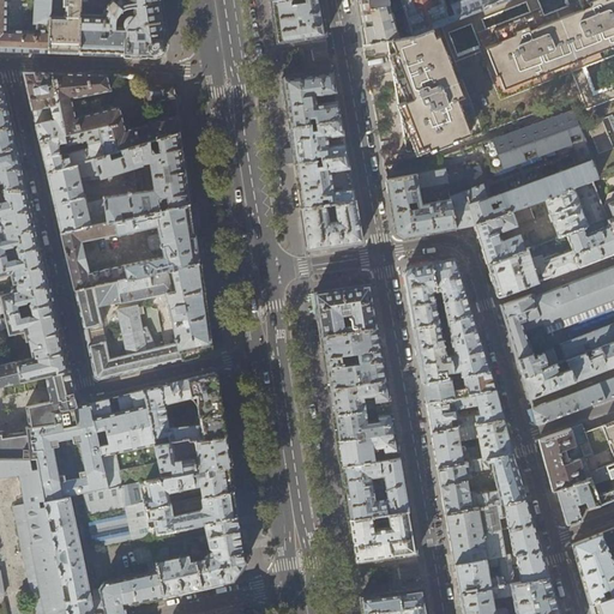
[(20,52),(48,53),(50,16),(50,0),(0,0),(0,50),(17,52),(20,52)]
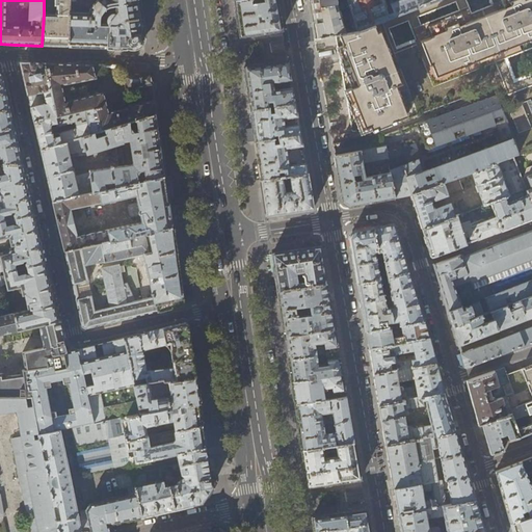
[(70,0),(55,0),(55,5),(58,5),(57,15),(44,14),(42,46),(54,46),(68,46),(70,11),(70,0)]
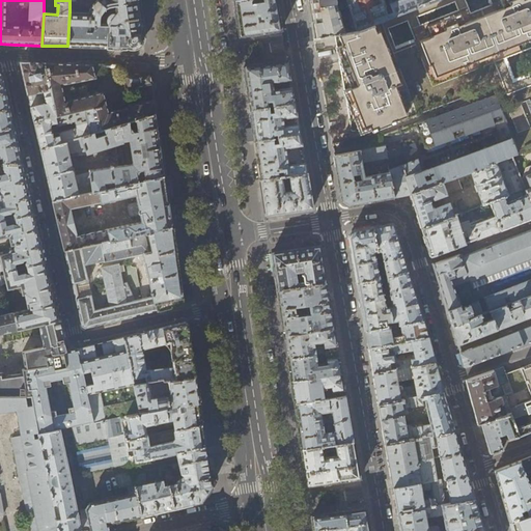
[(143,35),(142,30),(139,7),(138,0),(96,0),(93,3),(90,7),(88,14),(70,11),(67,46),(96,47),(107,47),(122,48),(127,48),(127,47),(129,47),(130,48),(134,48),(137,47),(140,44),(142,40),(143,35)]
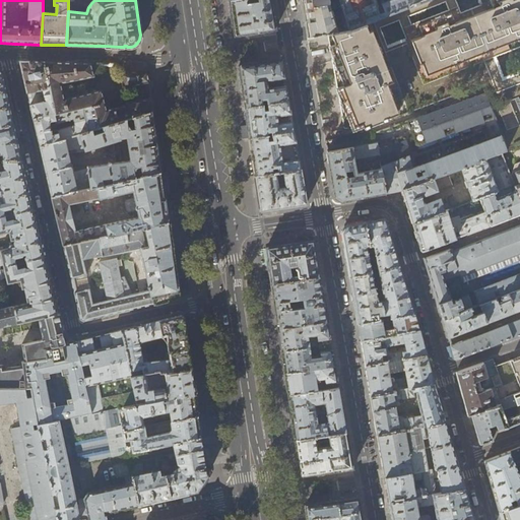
[(272,12),(269,0),(257,0),(258,1),(246,3),(245,0),(233,0),(229,1),(232,18),(235,36),(275,29),(272,12)]
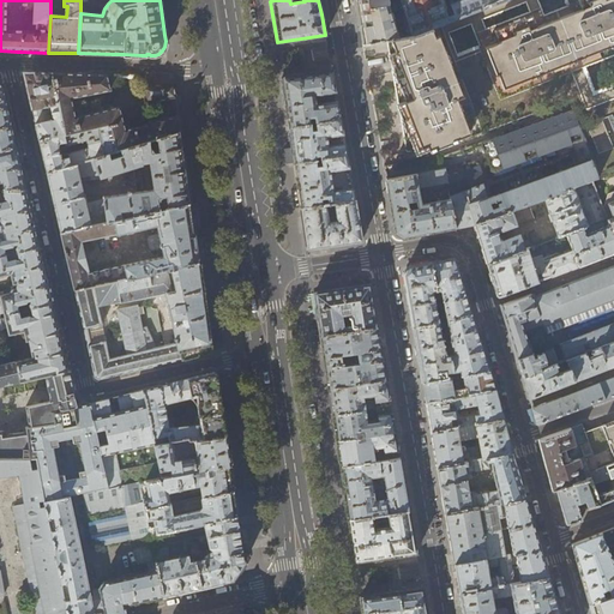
[(354,0),(359,23),(362,44),(386,40),(415,35),(408,14),(392,19),(387,2),(386,0),(354,0)]
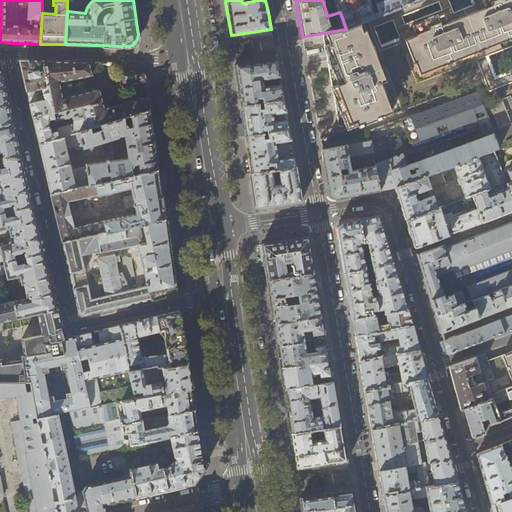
[(340,126),(357,123),(359,127),(367,121),(381,119),(381,118),(474,83),(477,91),(476,91),(498,149),(511,143),(511,0),(420,0),(346,29),(322,33),(324,42),(325,48),(326,54),(338,126),(340,126)]
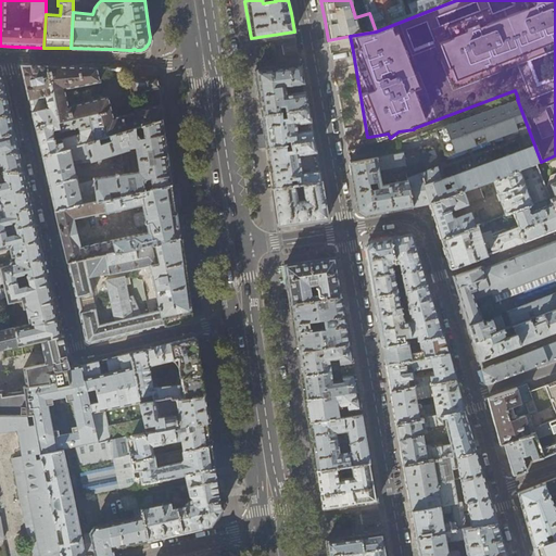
[(401,12),(396,0),(365,0),(369,13),(376,32),(456,0),(418,0),(406,4),(408,9),(401,12)]
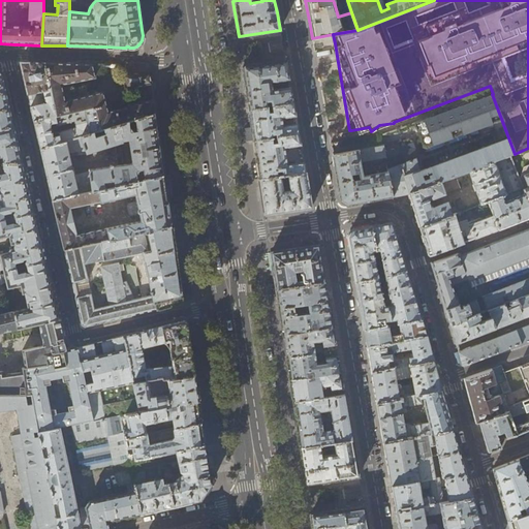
[(245,54),(255,56),(256,47),(246,44),(245,54)]
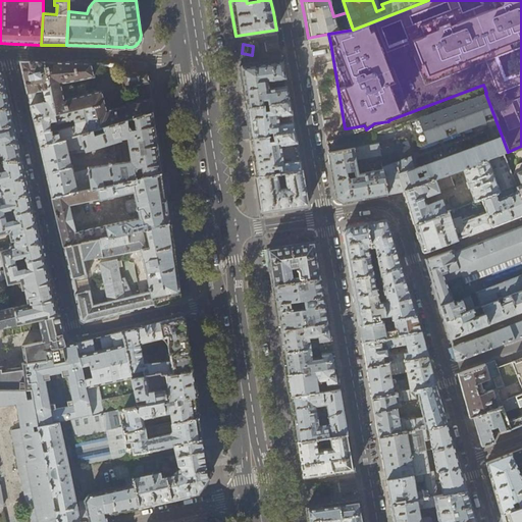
[(246,108),(289,102),(286,86),(268,89),(267,81),(284,79),(283,69),(281,59),(240,66),(243,87),(246,108)]
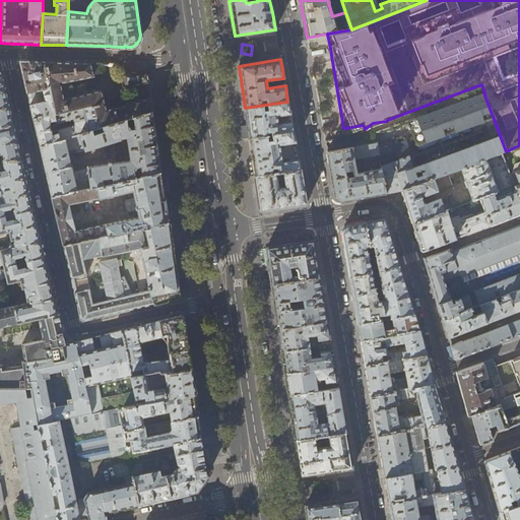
[(27,98),(33,119),(55,114),(44,62),(19,61),(22,74),(26,92),(27,98)]
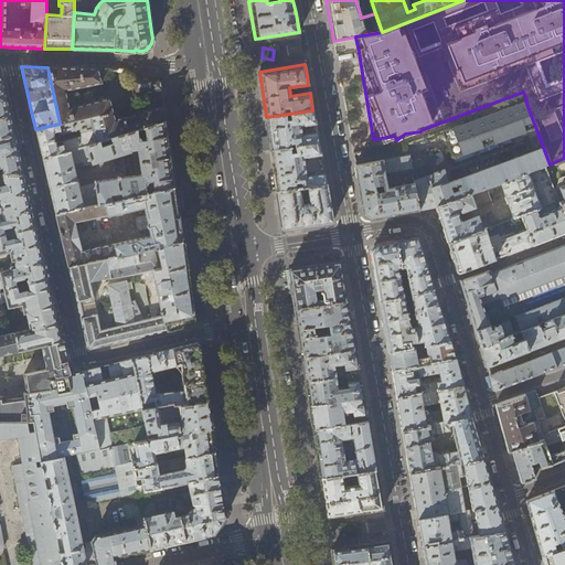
[(59,67),(48,67),(60,124),(88,117),(95,144),(166,121),(162,98),(159,80),(135,78),(123,72),(119,72),(121,77),(132,78),(135,93),(147,92),(150,109),(139,112),(139,114),(115,120),(109,98),(68,108),(64,89),(102,83),(97,70),(68,68),(59,67)]
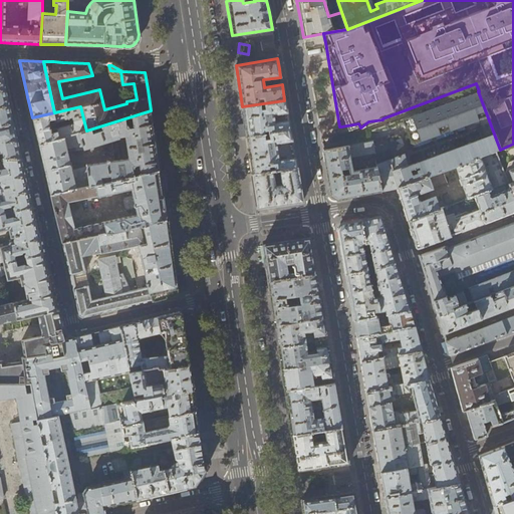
[(0,158),(22,159),(12,120),(10,110),(1,72),(0,70),(0,158)]
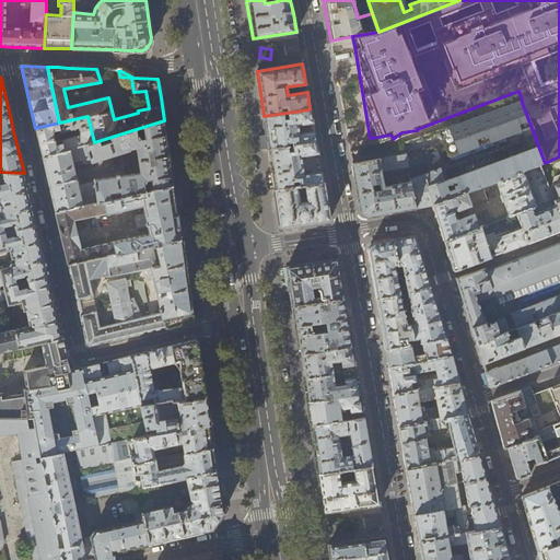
[(539,164),(545,163),(521,100),(438,130),(455,176),(444,181),(429,133),(405,142),(374,148),(357,151),(358,156),(359,162),(405,154),(409,175),(410,182),(415,208),(421,207),(433,205),(480,187),(497,181),(539,164)]
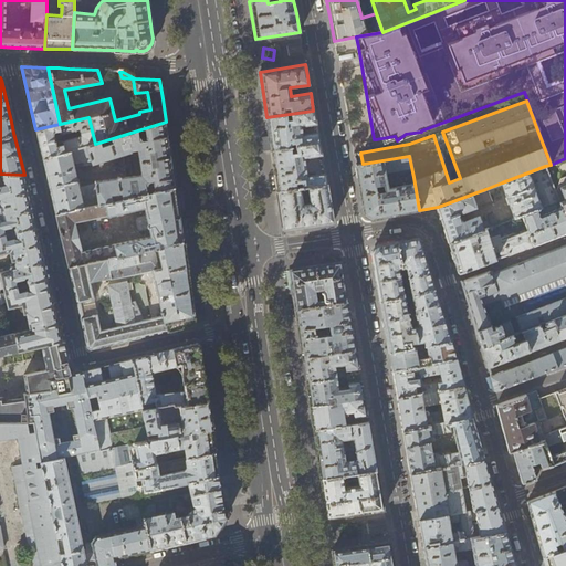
[(316,125),(313,111),(266,117),(269,133),(272,150),(320,144),(316,126),(316,125)]
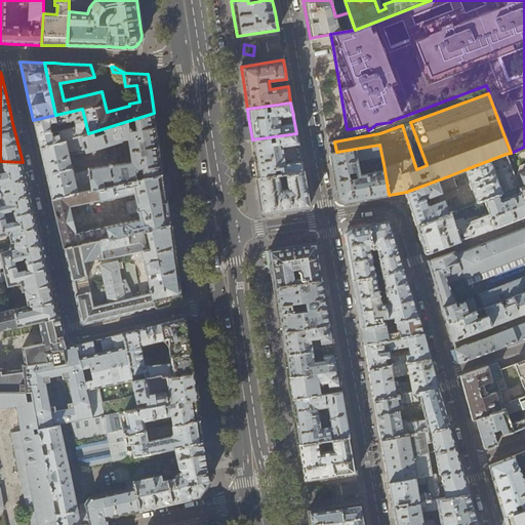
[(82,109),(55,115),(33,120),(36,132),(40,148),(65,140),(88,133),(82,109)]
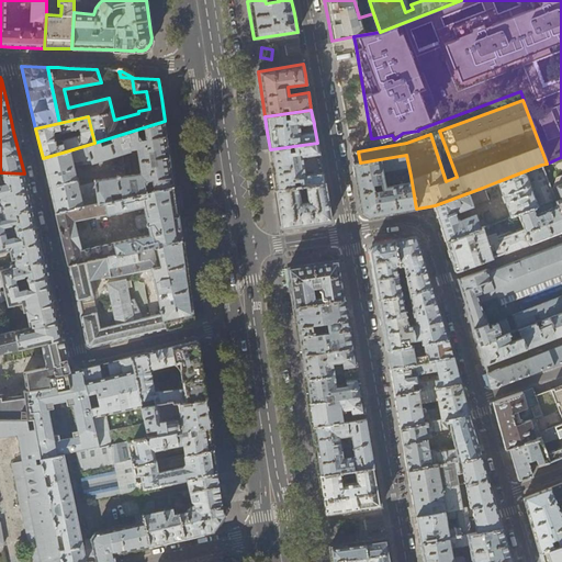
[(94,143),(69,150),(43,158),(48,182),(56,213),(104,202),(175,186),(170,155),(165,121),(94,143)]
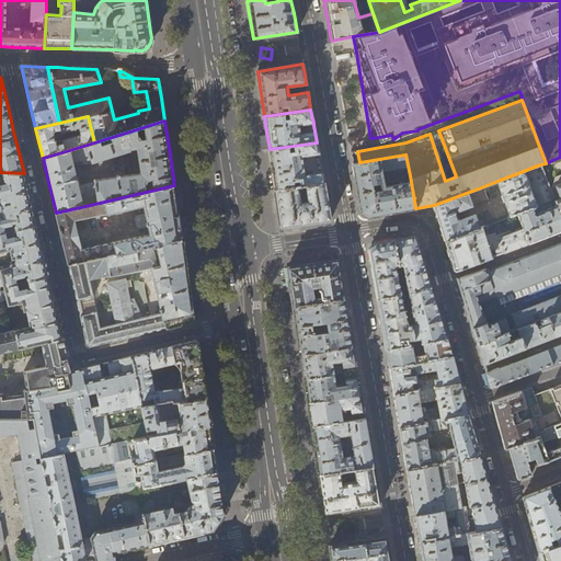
[(320,163),(317,142),(270,149),(273,170),(276,190),(323,183),(320,163)]
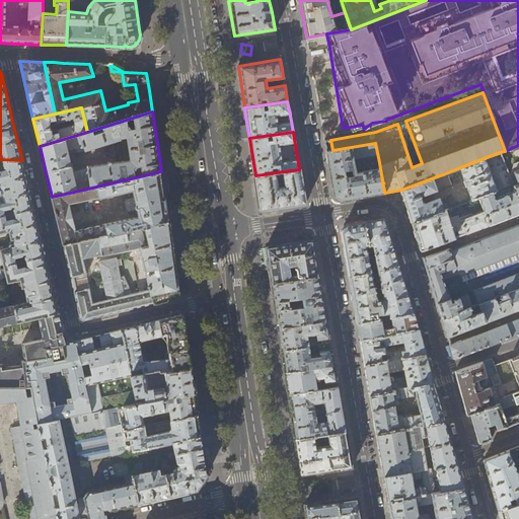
[(374,163),(379,162),(375,143),(332,150),(326,151),(326,152),(330,175),(335,197),(341,201),(361,197),(384,193),(380,168),(357,172),(354,159),(358,158),(359,161),(373,159),(374,163)]
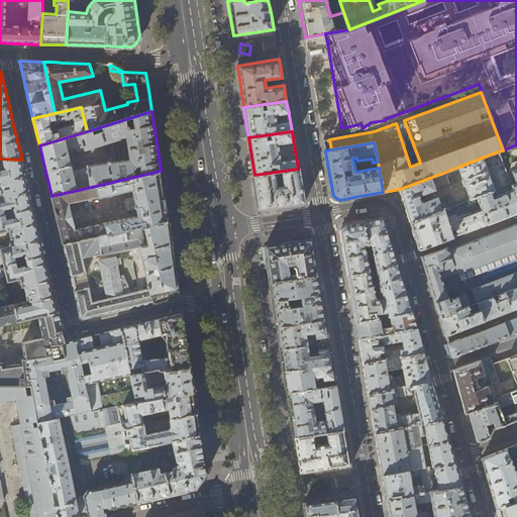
[(498,151),(458,167),(469,200),(477,197),(506,186),(511,184),(507,174),(498,151)]
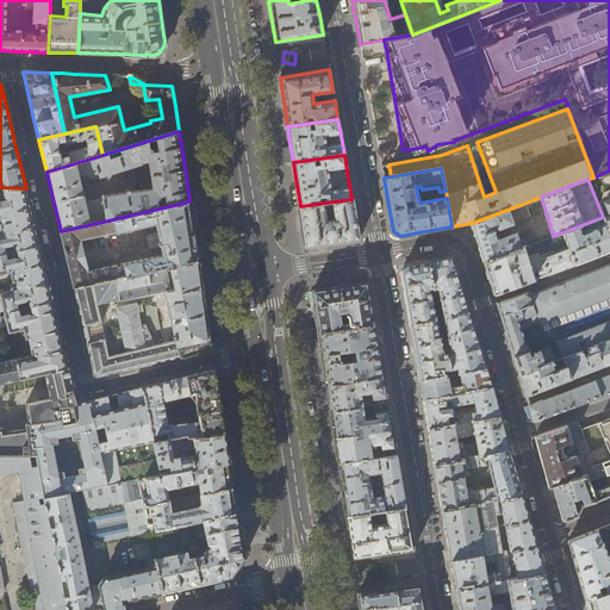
[(44,271),(43,263),(31,213),(29,203),(26,188),(0,187),(0,328),(1,328),(0,324),(0,313),(53,302),(44,271)]
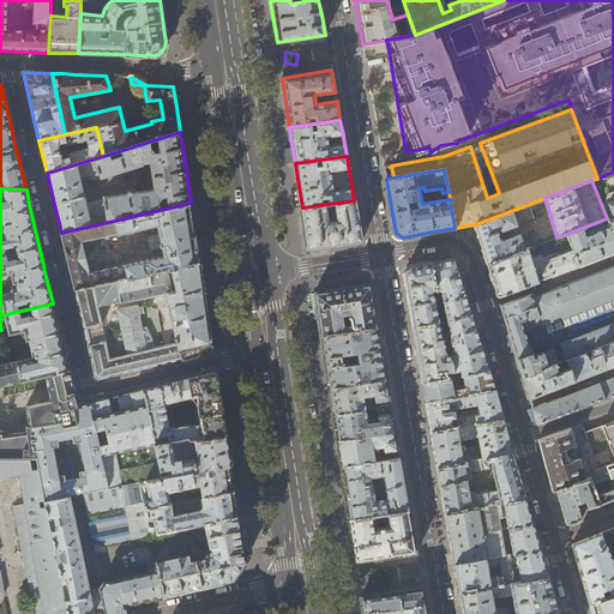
[(613,190),(605,194),(602,206),(607,218),(609,226),(613,236),(613,235),(613,190)]
